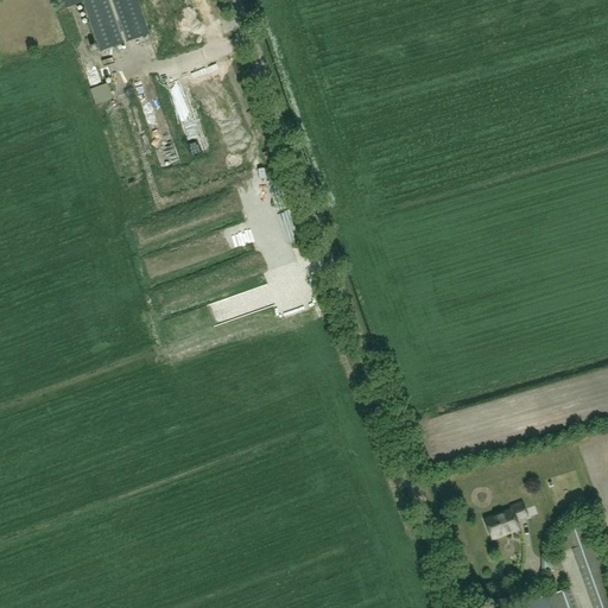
[(82,0),(101,51),(149,35),(135,0),(82,0)]
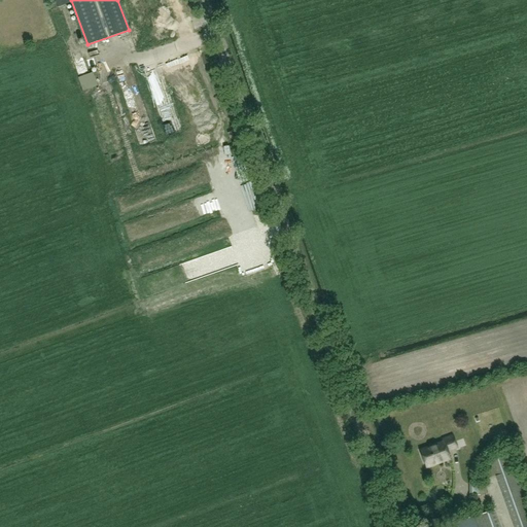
[(155,0),(145,0),(152,22),(163,19),(155,0)]
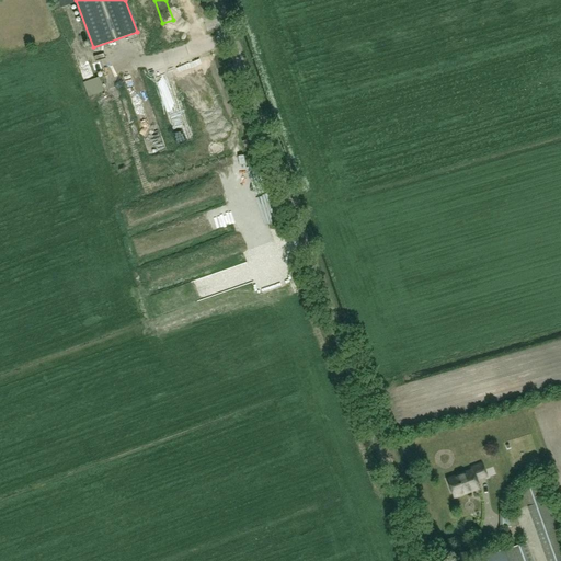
[(193,0),(184,4),(191,19),(201,13),(194,0),(193,0)]
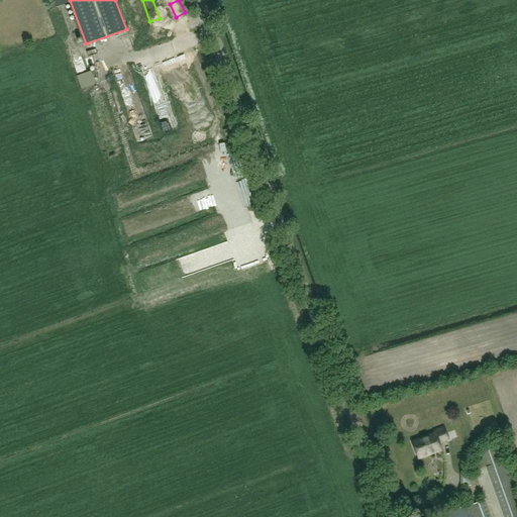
[(146,54),(139,55),(140,67),(148,66),(146,54)]
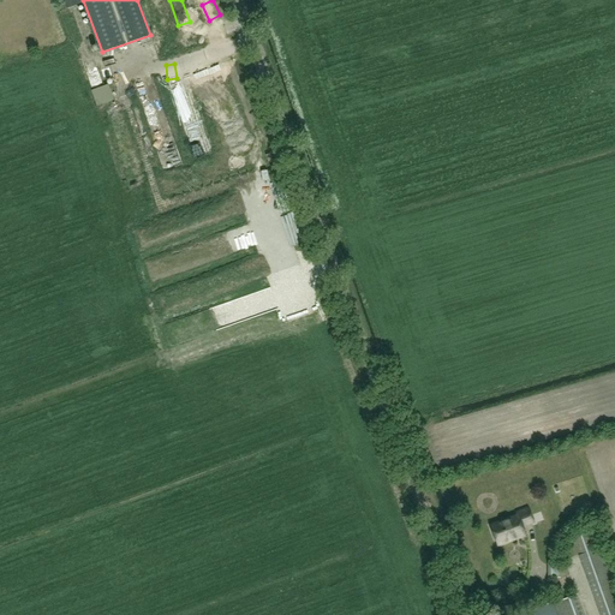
[(242,65),(236,67),(240,79),(248,76),(242,65)]
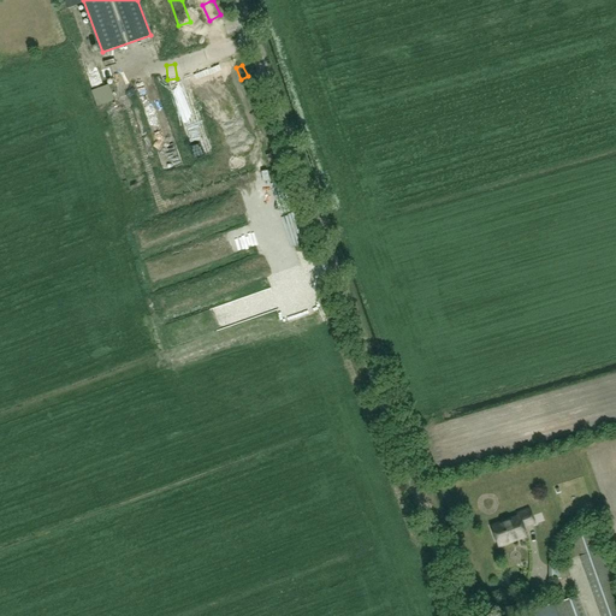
[(173,86),(177,98),(194,92),(190,80),(173,86)]
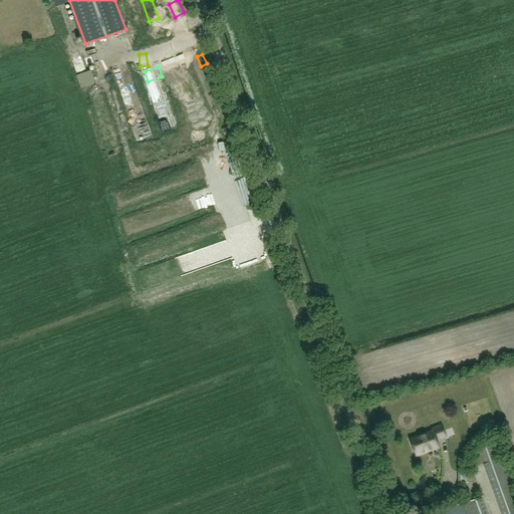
[(92,68),(79,72),(82,87),(96,84),(92,68)]
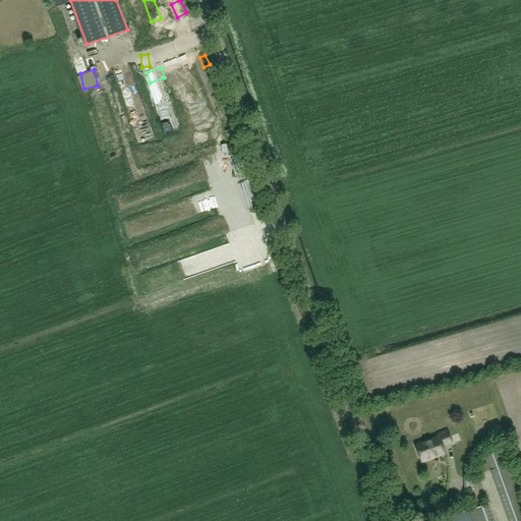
[(192,80),(181,82),(184,96),(199,93),(198,88),(194,89),(192,80)]
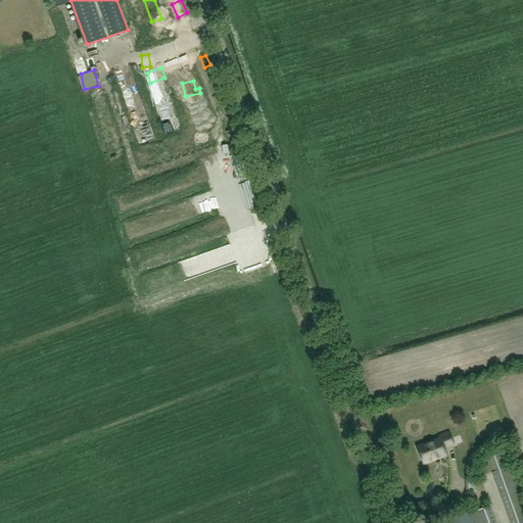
[(201,111),(200,103),(193,104),(194,124),(203,124),(203,111),(201,111)]
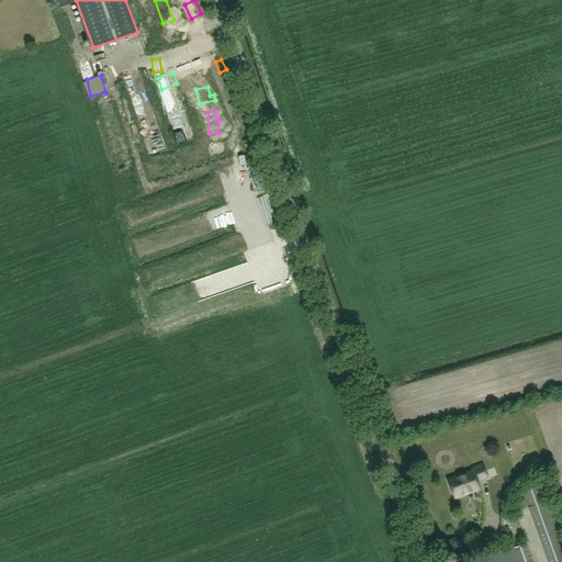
[(472,471),(446,482),(453,499),(480,490),(475,481),(486,476),(481,464),(471,469),(472,471)]
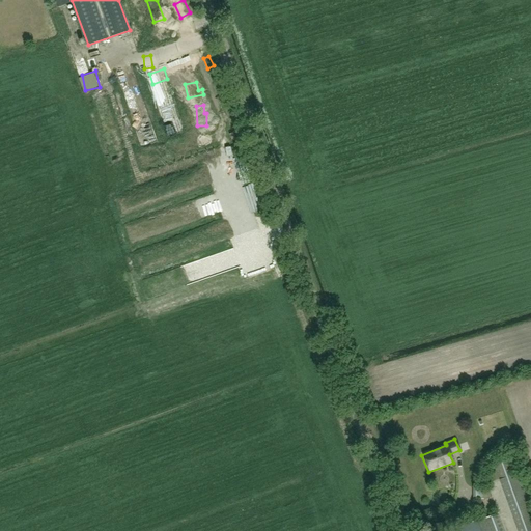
[(510,508),(518,530),(530,530),(530,505),(529,501),(526,492),(511,452),(494,459),(507,499),(510,507),(510,508)]
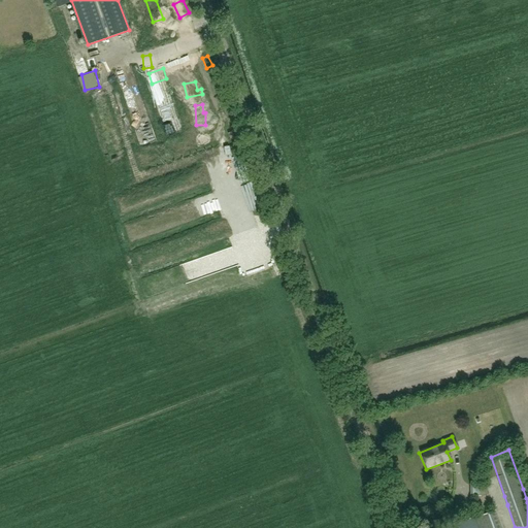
[(497,495),(502,493),(499,482),(494,484),(497,495)]
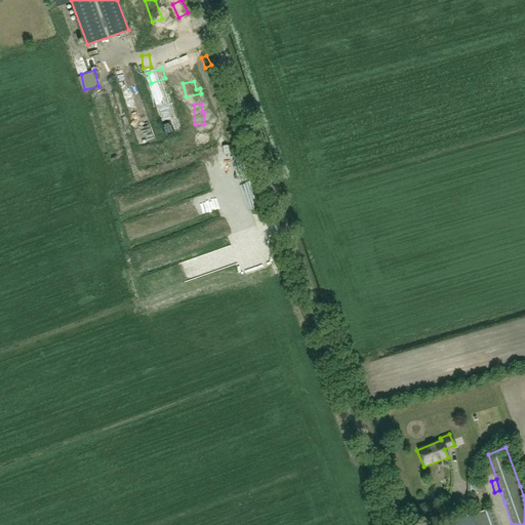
[(470,489),(479,489),(479,480),(471,480),(470,489)]
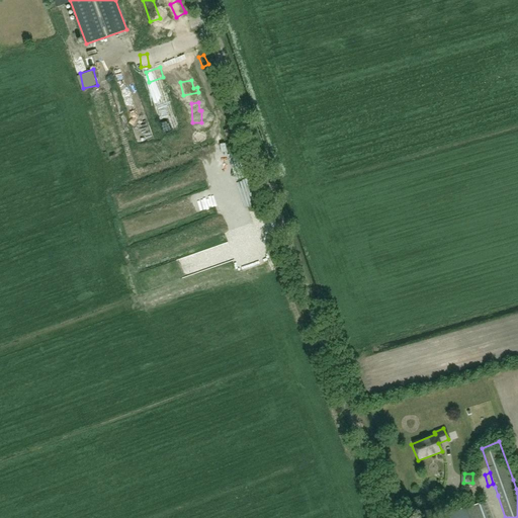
[(465,508),(437,517),(488,517),(484,503),(466,509),(465,508)]
